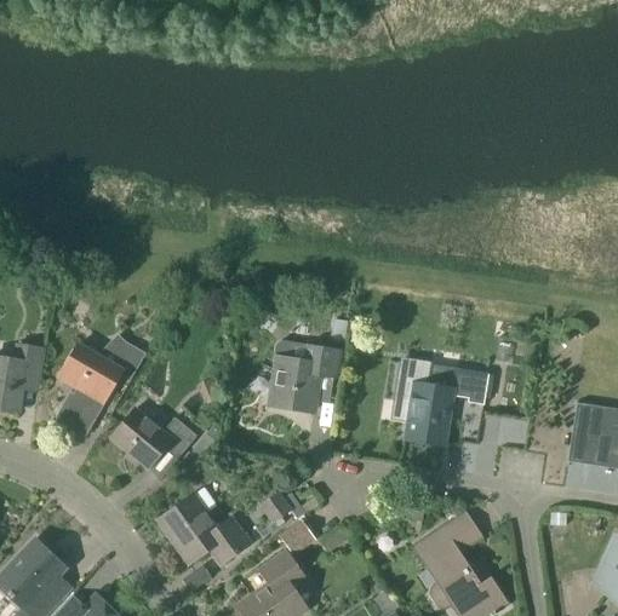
[(131,380),(147,352),(122,338),(109,360),(79,341),(61,373),(79,384),(74,391),(72,390),(56,416),(87,435),(107,399),(106,399),(120,374),(131,380)]
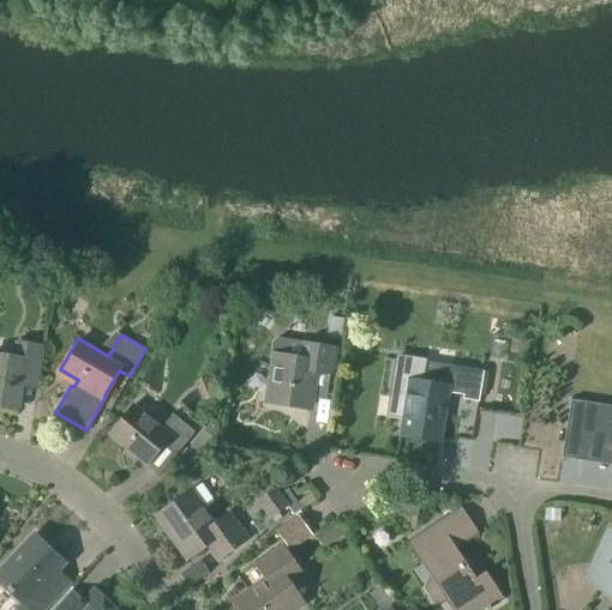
[(305,339),(279,336),(274,339),(270,364),(276,370),(271,403),(309,408),(315,370),(336,374),(341,345),(305,339)]
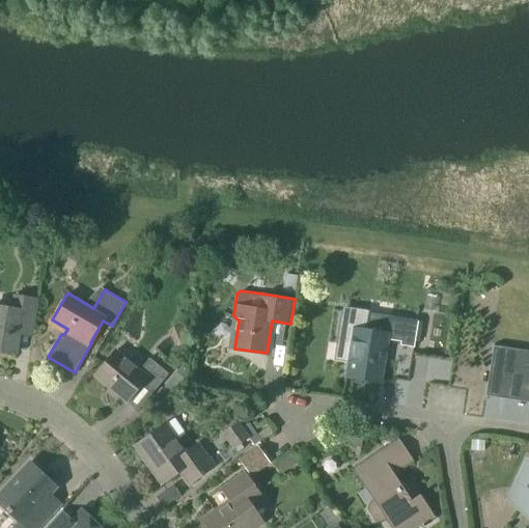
[(34,335),(40,297),(15,293),(12,306),(0,304),(0,350),(15,352),(18,333),(34,335)]
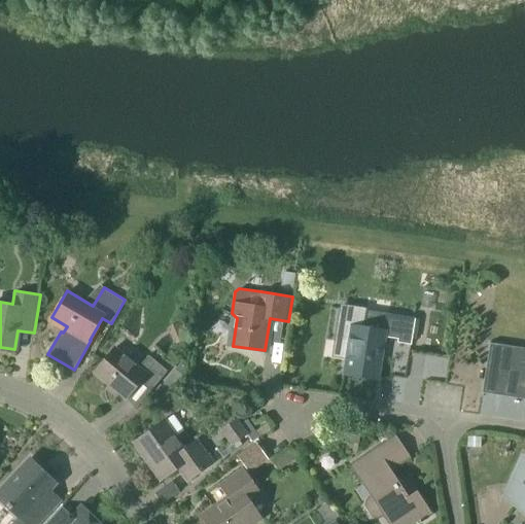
[(416,316),(378,310),(377,312),(365,310),(362,329),(352,327),(350,339),(337,337),(334,355),(347,357),(345,370),(379,375),(385,336),(398,338),(397,342),(412,344),(416,316)]
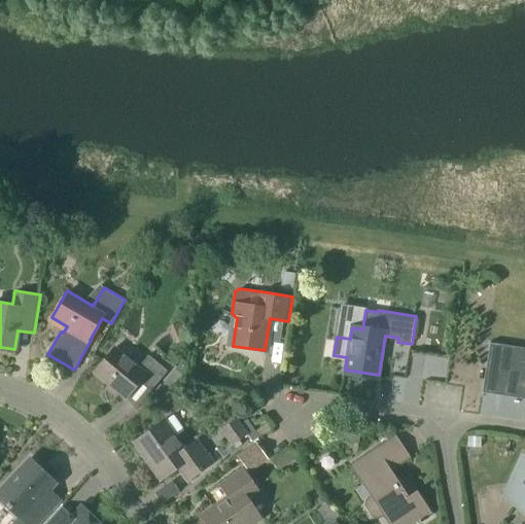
[(139,367),(114,347),(96,370),(128,396),(136,409),(169,370),(149,353),(139,367)]
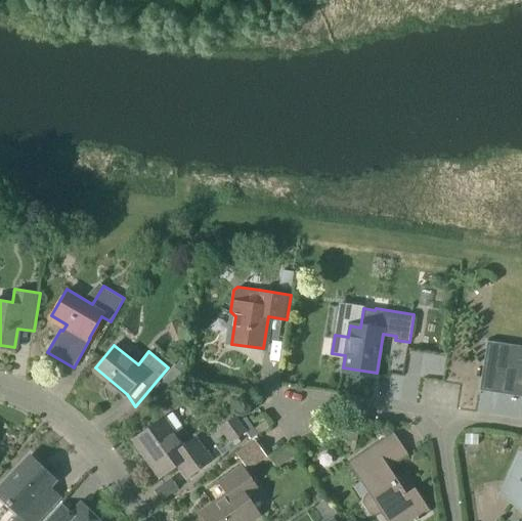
[(161,392),(186,374),(186,363),(180,359),(156,388),(161,392)]
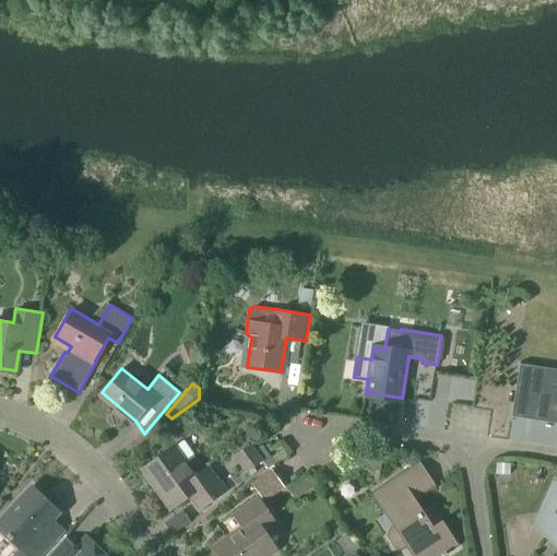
[(556,390),(536,388),(532,417),(556,422),(556,390)]
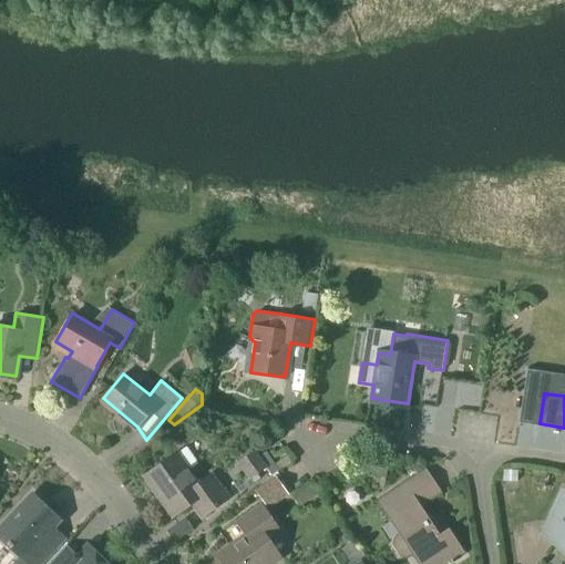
[(178,451),(145,474),(174,515),(192,502),(202,518),(232,496),(213,471),(199,481),(192,470),(201,463),(187,445),(178,452),(178,451)]
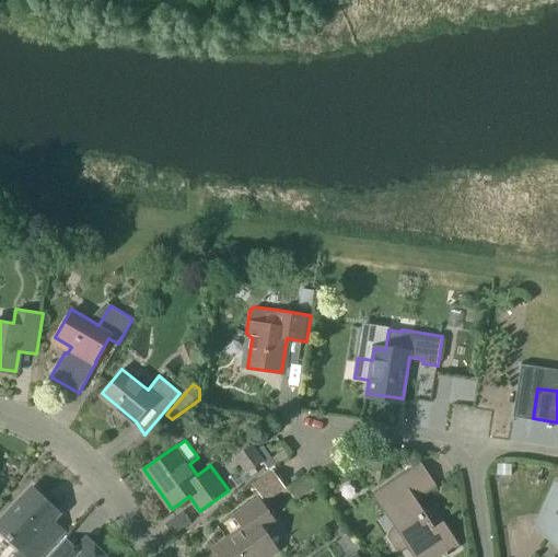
[(257,449),(253,442),(234,455),(244,467),(232,476),(239,485),(252,476),(248,472),(262,462),(267,468),(277,462),(265,443),(257,449)]
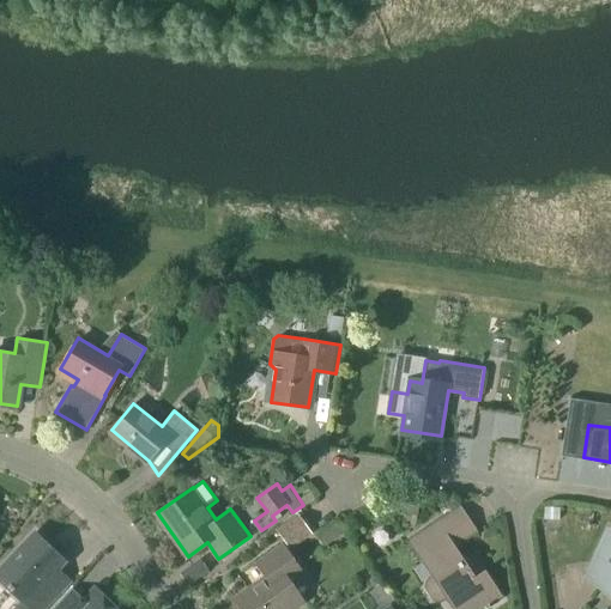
[(419,504),(409,503),(407,511),(418,512),(419,504)]
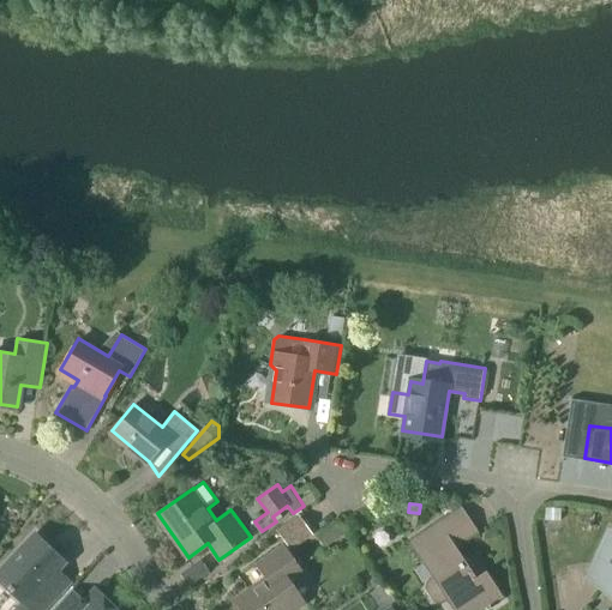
[(292,549),(315,532),(299,512),(276,529),(292,549)]
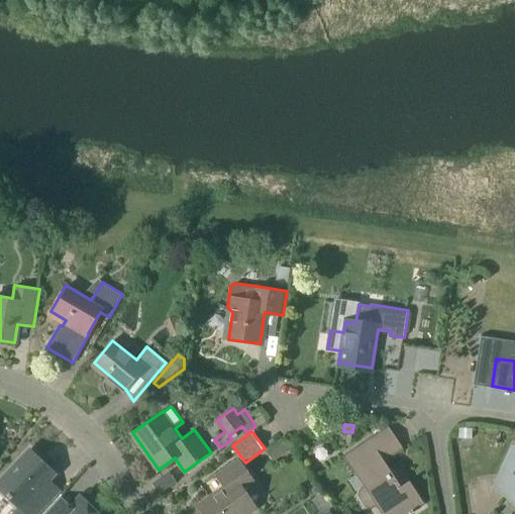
[(373,508),(379,504),(385,513),(406,513),(423,503),(410,482),(401,488),(384,461),(370,439),(346,454),(366,485),(359,488),(358,495),(366,506),(373,508)]
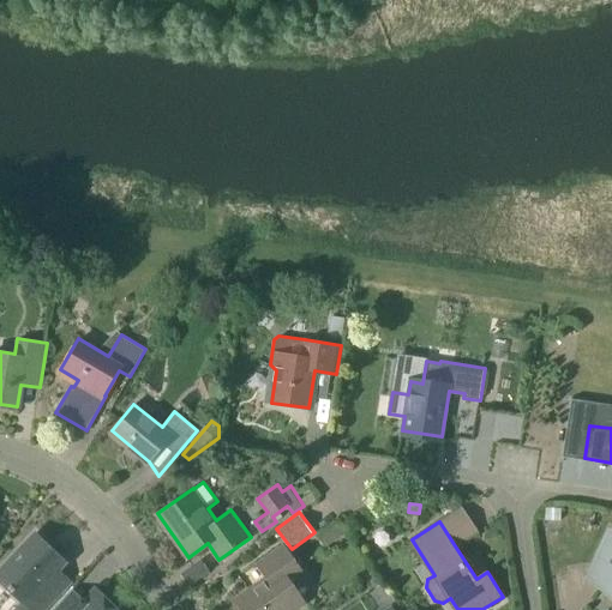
[(611,532),(589,579),(611,598),(611,532)]
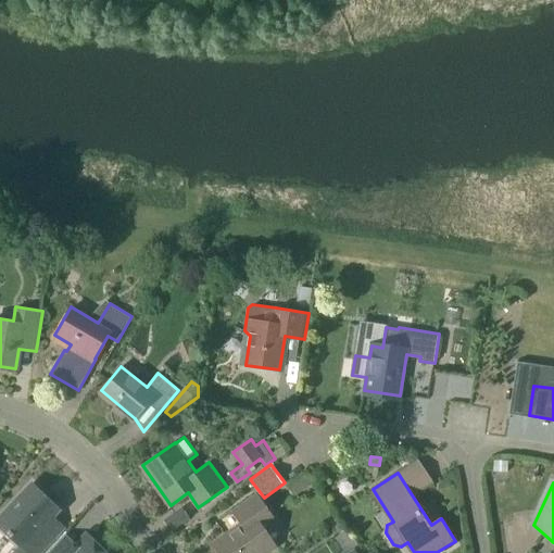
[(39,552),(51,541),(37,529),(59,507),(34,484),(0,518),(0,523),(21,543),(11,552),(39,552)]
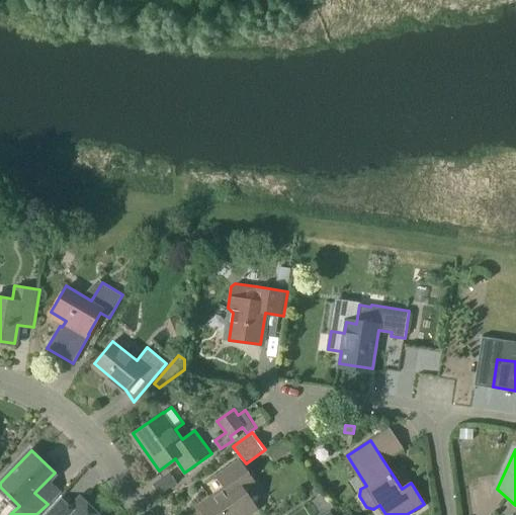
[(203,514),(243,514),(257,506),(248,492),(259,484),(240,457),(216,475),(226,489),(199,508),(203,514)]
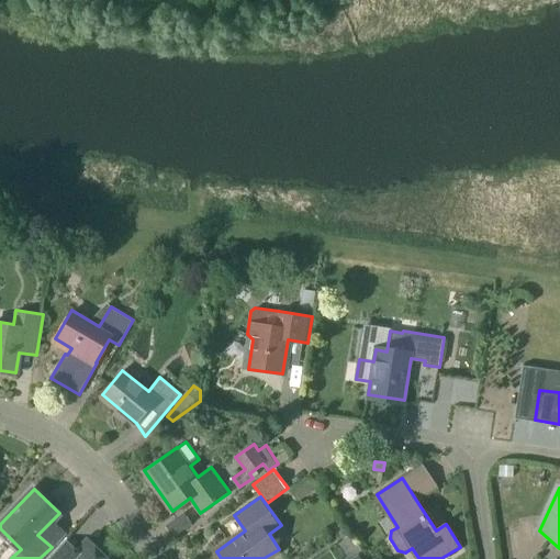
[(111,558),(90,538),(70,558),(57,558),(52,555),(47,558),(111,558)]
